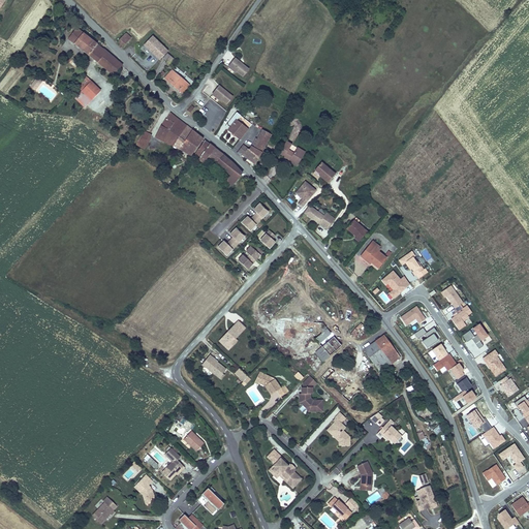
[(114,75),(122,66),(78,28),(68,38),(114,75)]
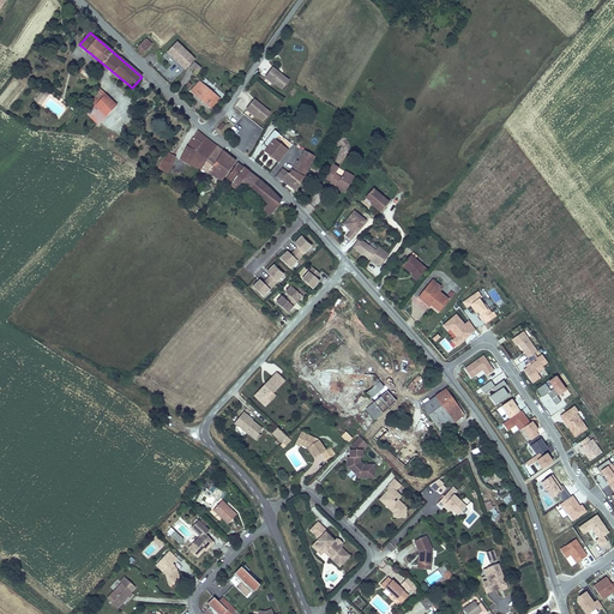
[(142,49),(148,42),(145,40),(137,49),(143,55),(145,52),(142,49)]
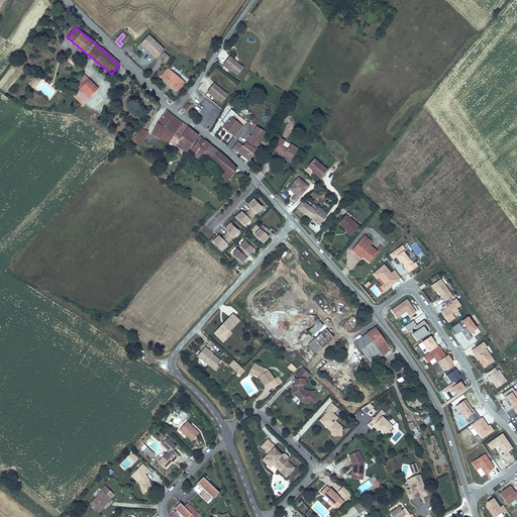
[(160,57),(164,53),(166,50),(149,35),(139,44),(157,61),(160,57)]
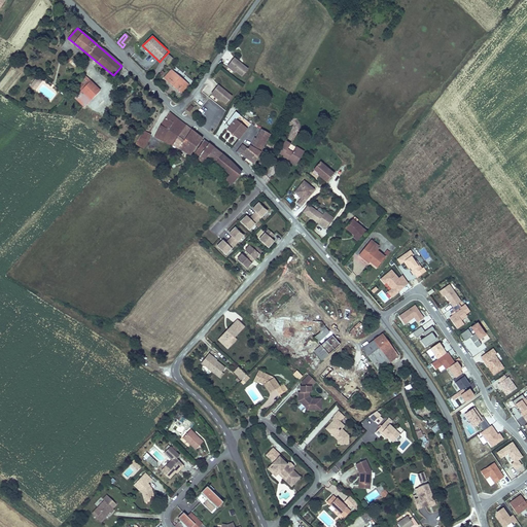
[(173,58),(167,54),(163,58),(169,63),(173,58)]
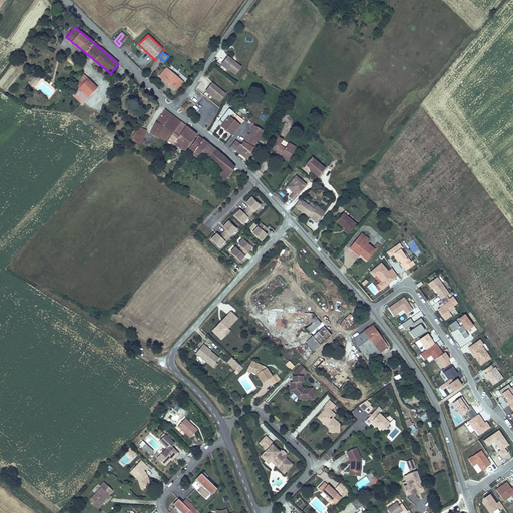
[(227,66),(225,68),(229,70),(230,69),(237,74),(242,68),(229,57),(224,64),(227,66)]
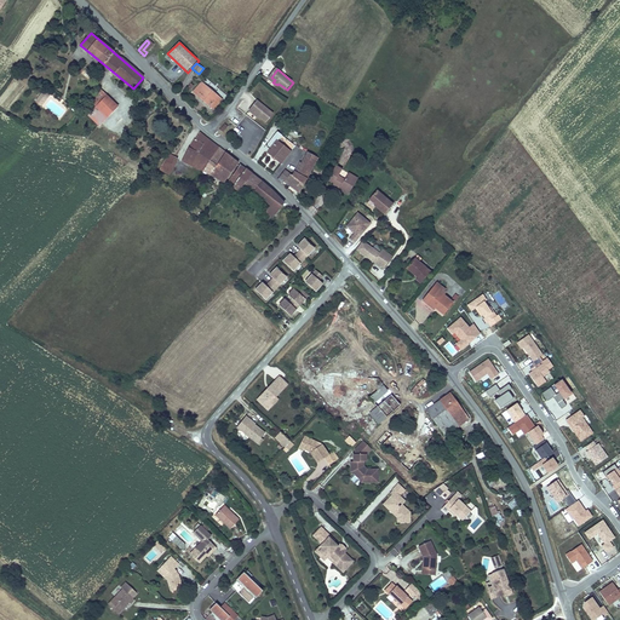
[(220,98),(200,81),(191,91),(197,96),(196,96),(207,105),(208,104),(213,109),(220,98)]
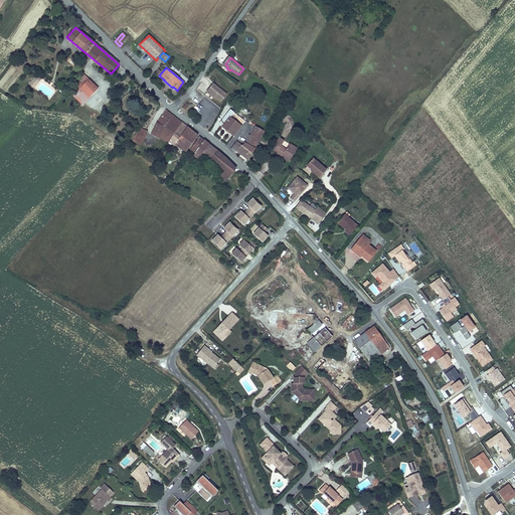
[(80,90),(89,79),(83,74),(75,84),(80,90)]
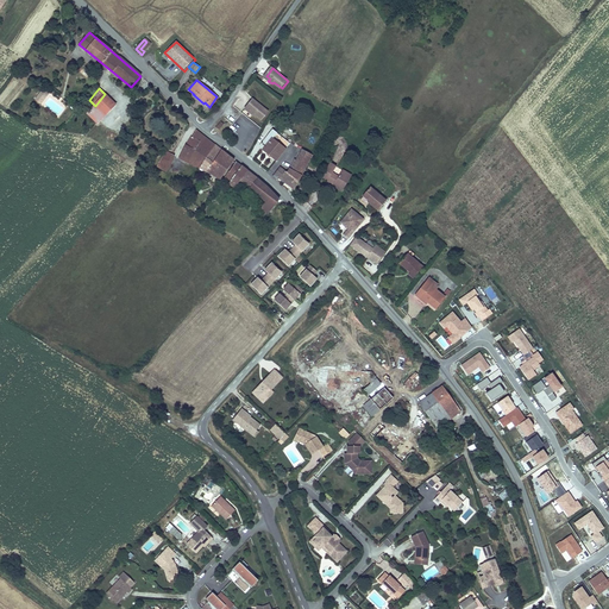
[(39,105),(44,98),(39,94),(35,101),(39,105)]
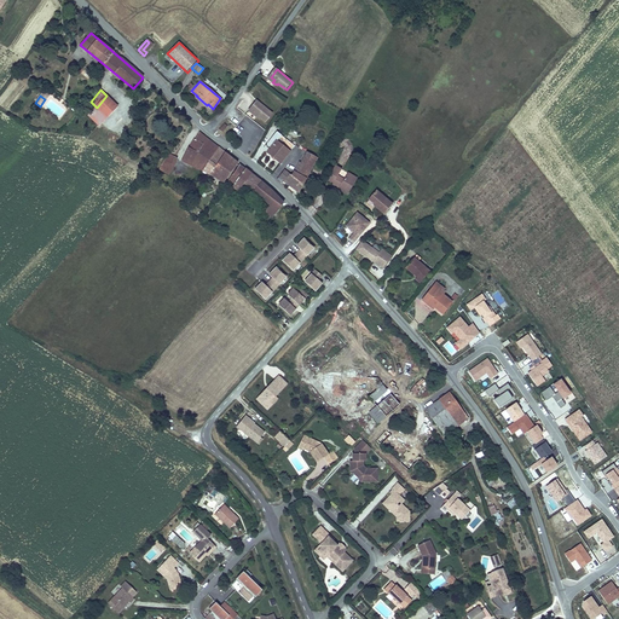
[(119,106),(106,96),(97,108),(108,117),(119,106)]
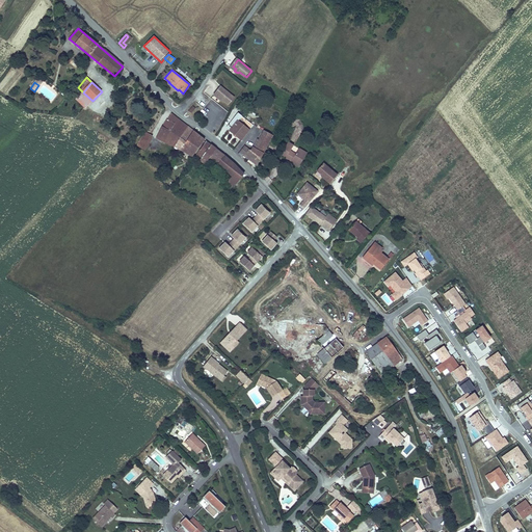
[(219,96),(218,98),(222,101),(223,100),(230,105),(235,98),(222,87),(216,94),(219,96)]
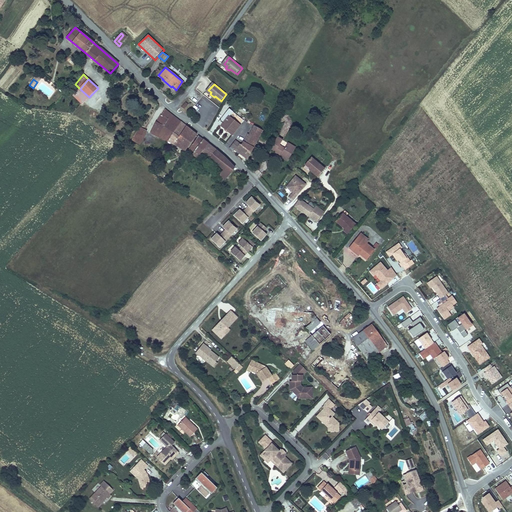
[(89,97),(80,89),(75,94),(85,102),(89,97)]
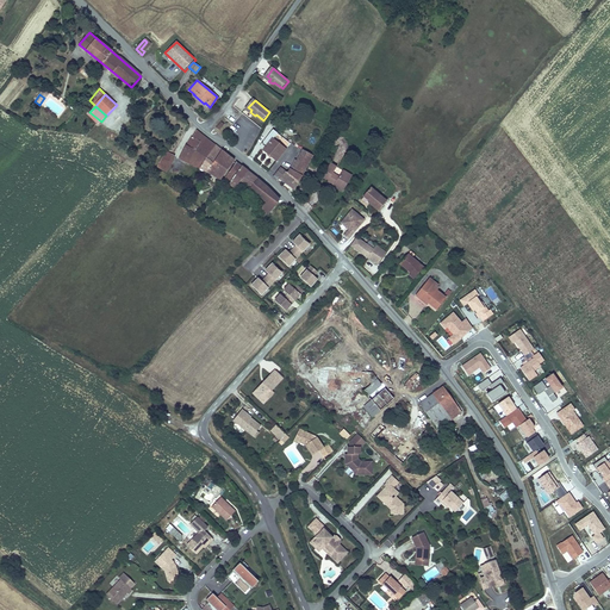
[(243,113),(237,118),(241,120),(242,119),(247,125),(250,120),(243,113)]
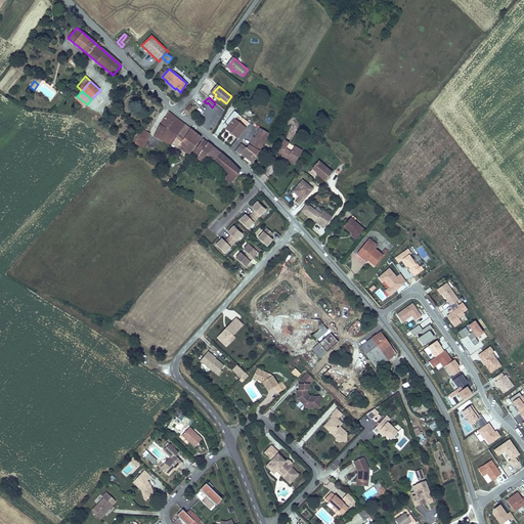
[(232,112),(228,117),(222,127),(237,137),(247,123),(232,112)]
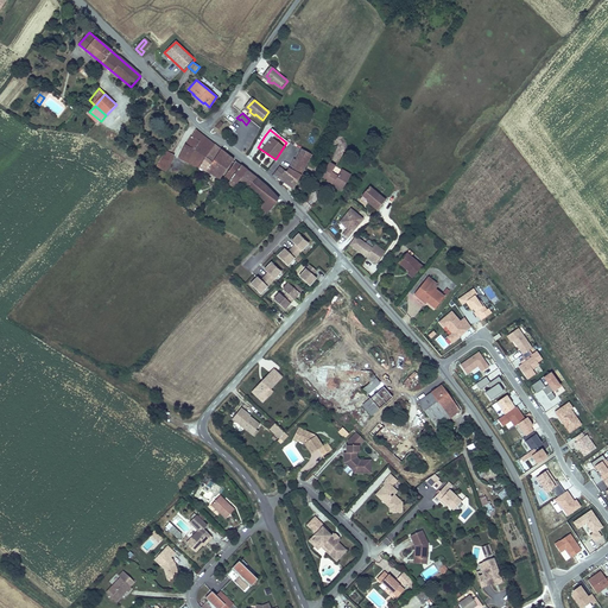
[(207,139),(196,131),(187,145),(184,144),(178,157),(190,163),(197,151),(207,157),(215,145),(207,139)]
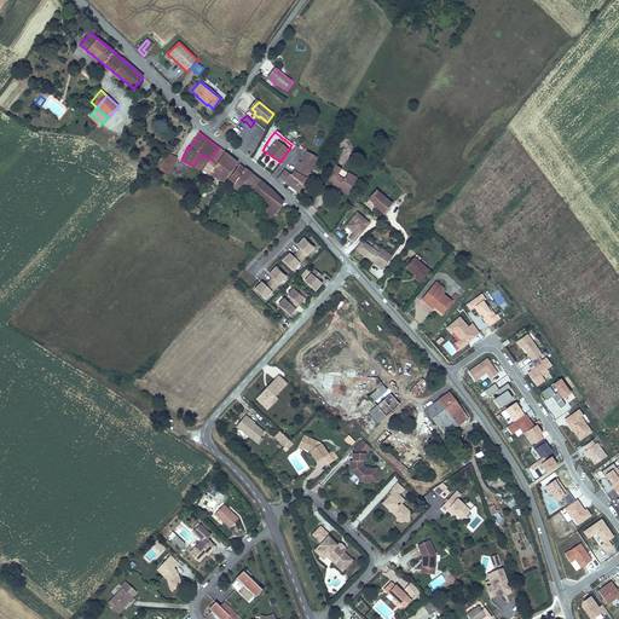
[(223,150),(219,148),(210,160),(218,165),(225,152),(223,150)]
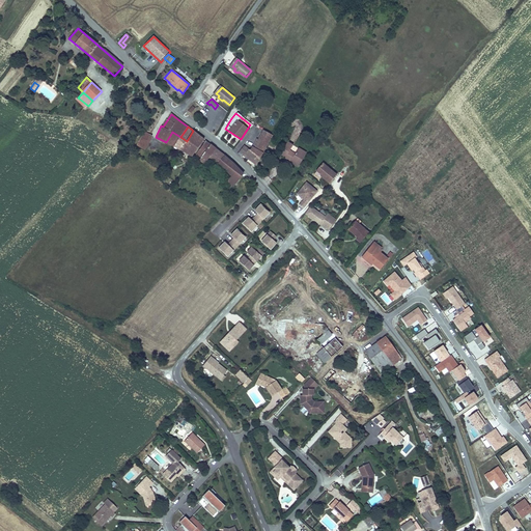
[(197,134),(193,131),(187,141),(180,148),(192,157),(203,140),(204,139),(197,134)]
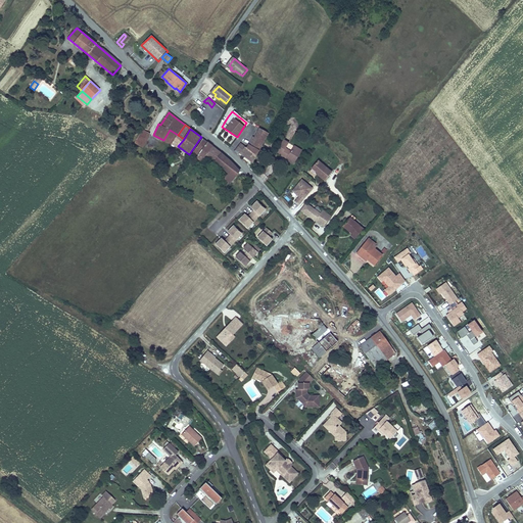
[(170,130),(163,140),(172,144),(178,135),(170,130)]
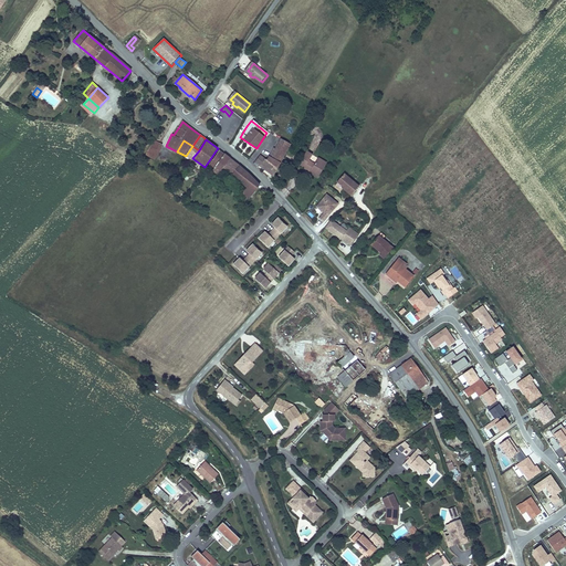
[(278,167),(290,146),(282,140),(276,149),(274,148),(266,160),(278,167)]
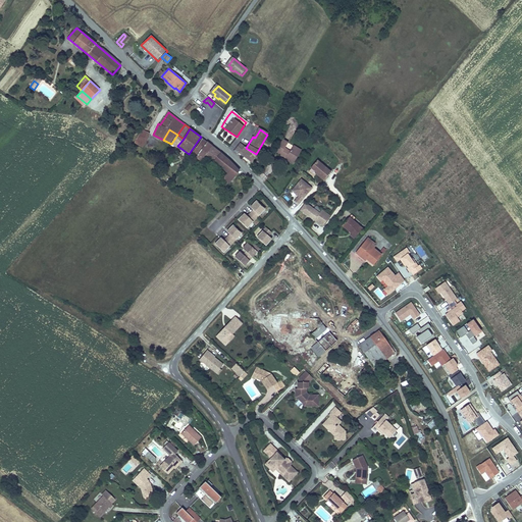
[(138,139),(145,143),(149,135),(142,131),(138,139)]
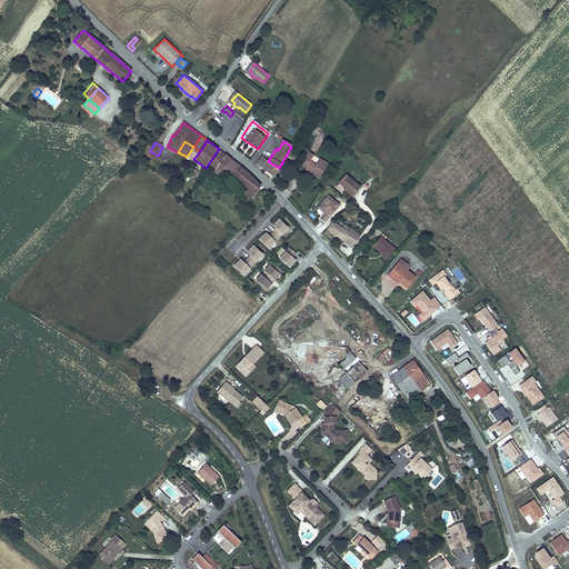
[(193,147),(187,157),(193,160),(193,159),(200,151),(193,147)]
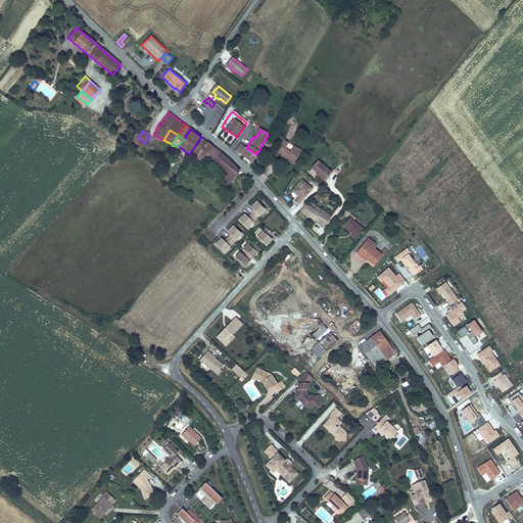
[(142,148),(145,143),(138,139),(135,145),(142,148)]
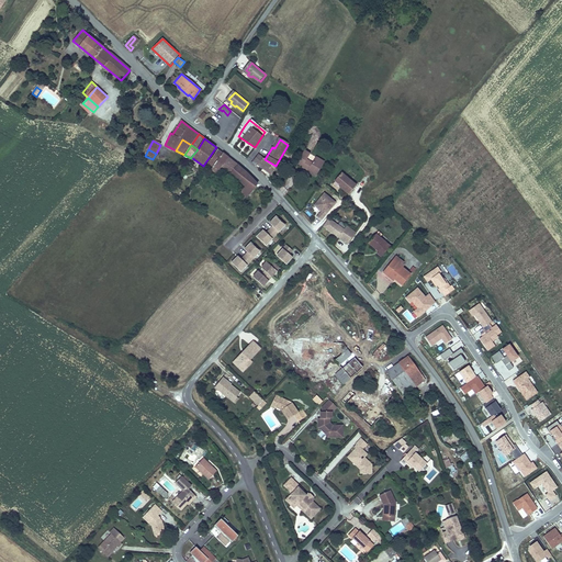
[(220,153),(217,150),(205,165),(211,169),(223,154),(220,153)]
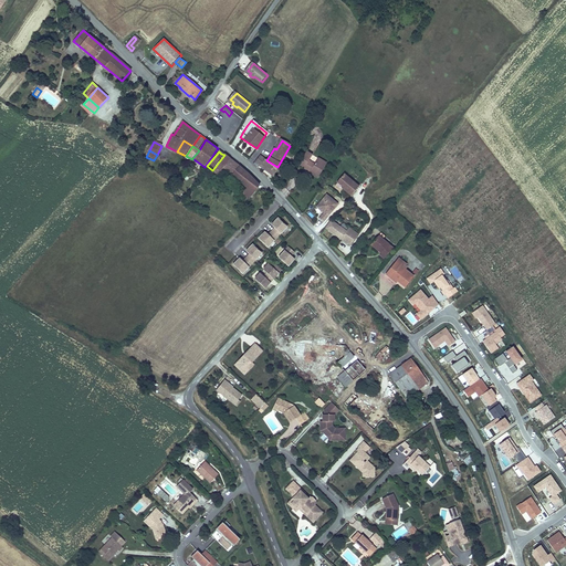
[(311,161),(313,158),(306,154),(300,164),(306,168),(312,171),(311,174),(318,178),(327,164),(320,159),(316,165),(311,161)]
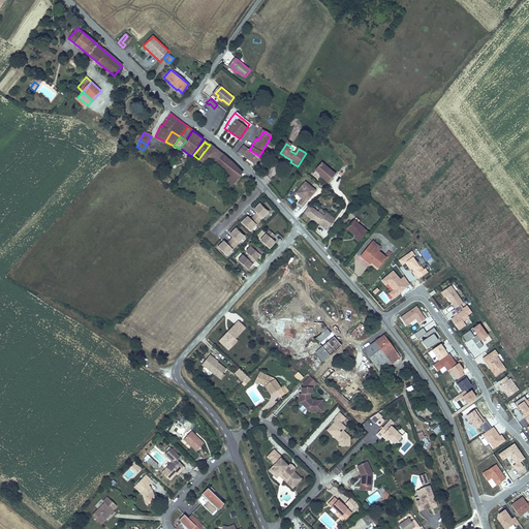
[(210,145),(198,159),(204,163),(208,159),(215,149),(210,145)]
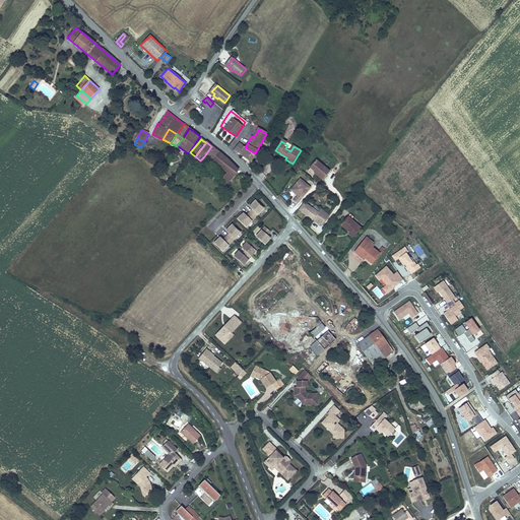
[(245,147),(238,143),(233,149),(250,163),(255,153),(245,147)]
